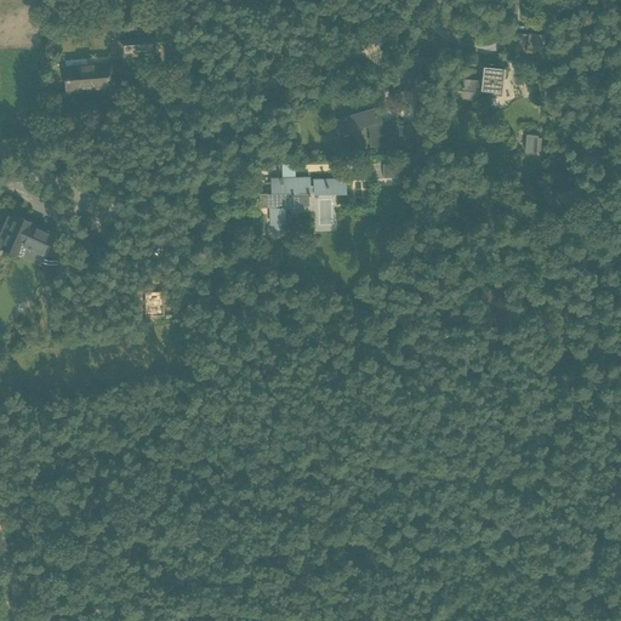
[(134,22),(135,38),(118,39),(119,57),(157,55),(155,43),(157,43),(157,36),(152,36),(151,21),(134,22)]
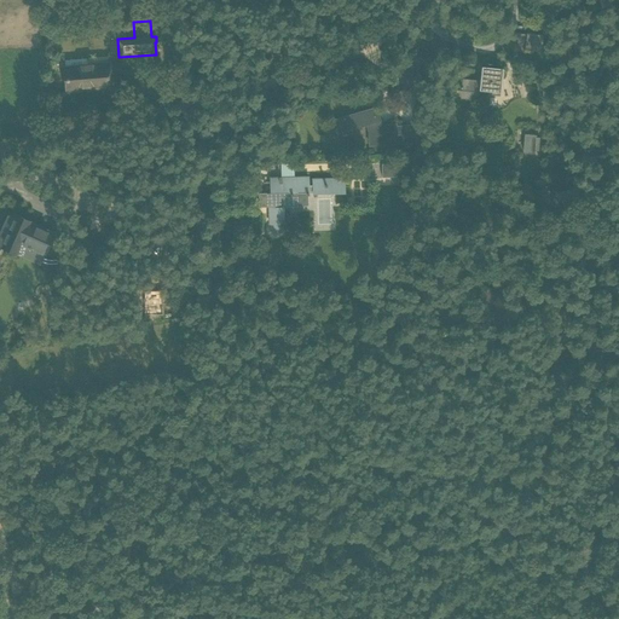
[(513,51),(539,55),(542,35),(515,32),(513,51)]
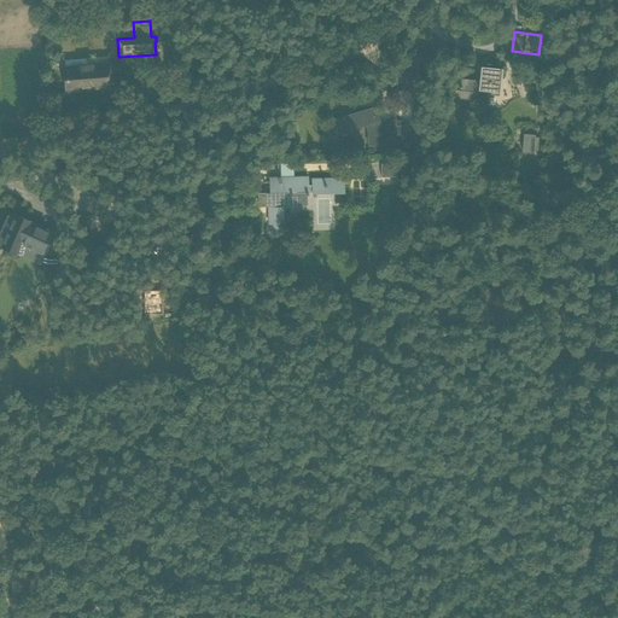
[(65,65),(68,91),(110,87),(109,62),(65,65)]
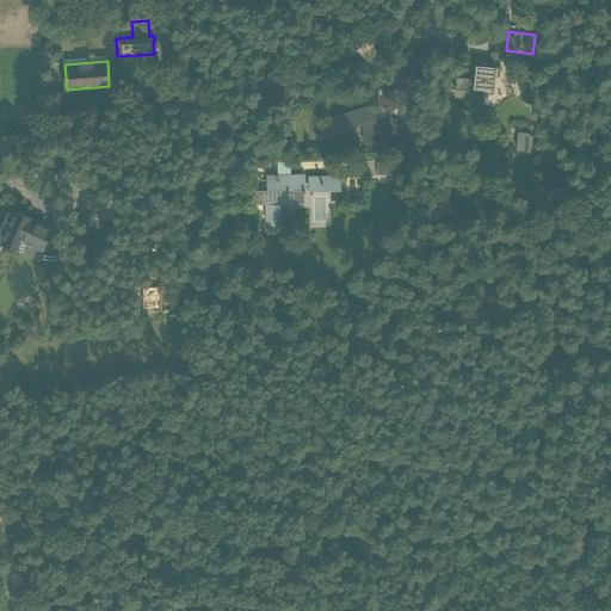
[(455,97),(474,99),(475,90),(493,91),(495,68),(477,67),(476,80),(456,78),(455,97)]
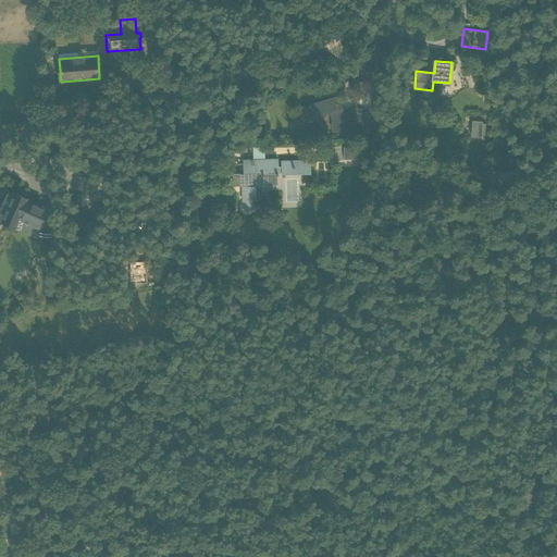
[(374,76),(371,65),(356,71),(359,82),(374,76)]
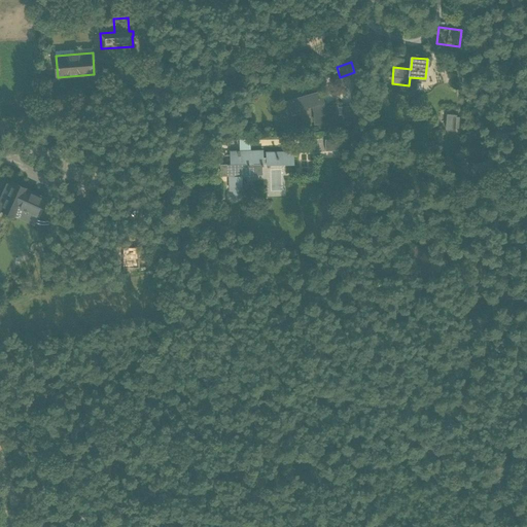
[(321,104),(323,103),(320,92),(285,102),(288,113),(311,107),(313,112),(313,125),(355,123),(355,107),(339,108),(339,107),(338,107),(338,106),(326,107),(327,111),(323,112),(321,104)]
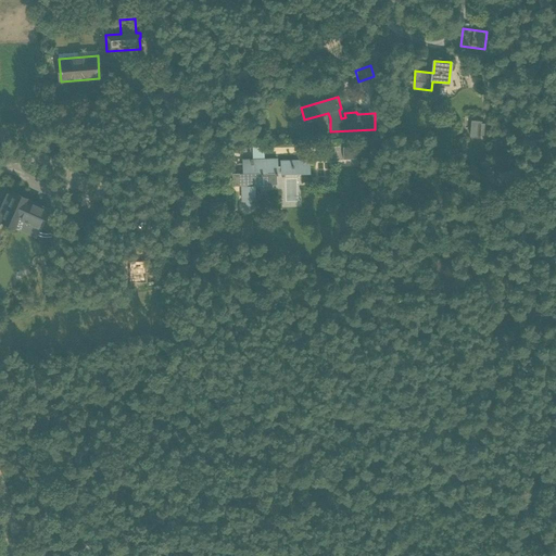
[(471,122),(470,138),(479,138),(480,122),(471,122)]
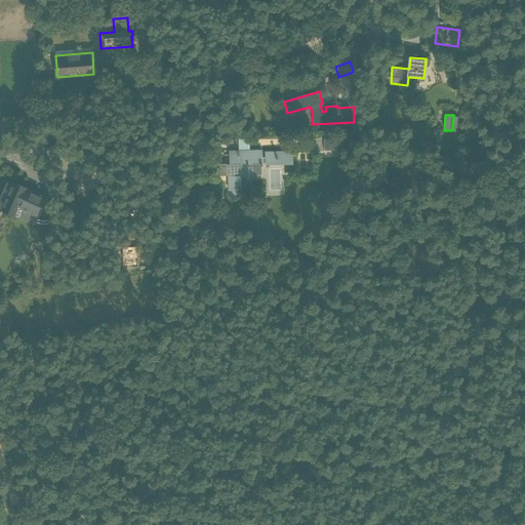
[(324,139),(324,151),(336,150),(335,139),(324,139)]
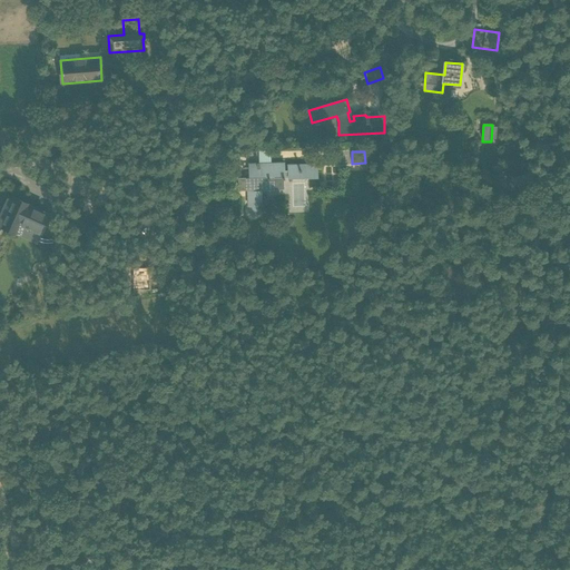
[(249,193),(251,206),(252,206),(252,212),(259,212),(259,206),(264,206),(264,204),(262,204),(262,193),(262,190),(276,189),(276,179),(284,179),(284,180),(286,180),(286,179),(318,178),(318,166),(290,166),(291,172),(286,172),(285,164),(261,165),(261,164),(258,164),(259,168),(245,168),(245,169),(251,169),(252,177),(255,177),(255,178),(241,179),(241,190),(255,190),(255,193),(249,193)]
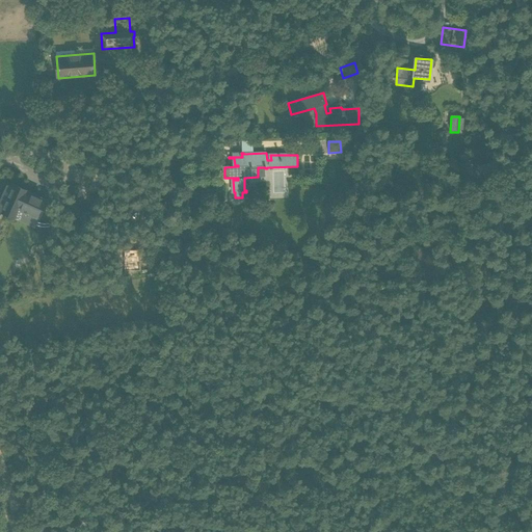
[(94,195),(100,179),(92,177),(88,187),(79,183),(76,189),(78,190),(76,195),(85,200),(86,201),(88,202),(89,202),(91,202),(94,200),(94,198),(94,197),(94,195)]
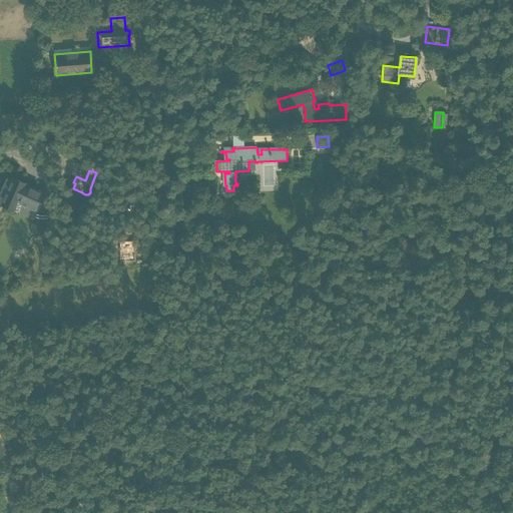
[(29,190),(25,188),(26,186),(12,179),(9,187),(4,185),(0,194),(0,202),(3,204),(4,202),(6,203),(5,205),(14,209),(17,202),(25,205),(24,207),(36,212),(41,201),(36,199),(39,191),(30,187),(29,190)]
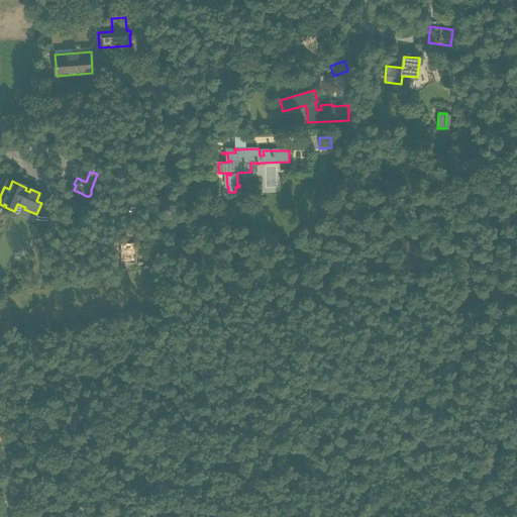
[(136,243),(120,243),(120,264),(136,264),(136,243)]
